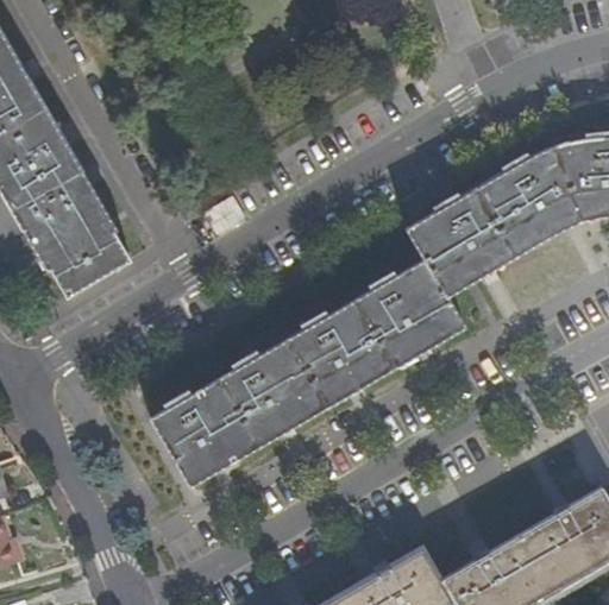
[(22,220),(26,219),(54,268),(68,294),(130,258),(77,174),(83,170),(0,26),(0,171),(7,184),(4,188),(22,220)]
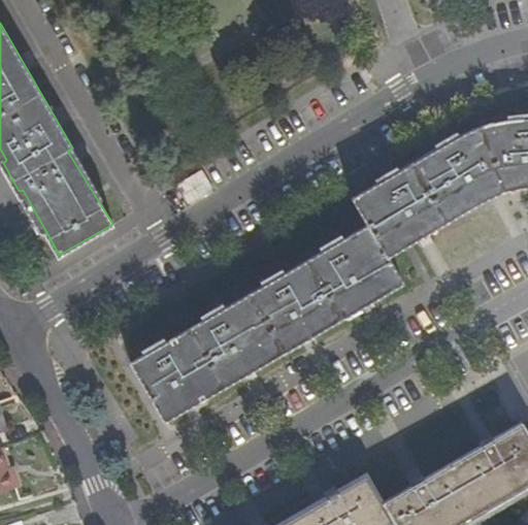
[(527,111),(505,115),(505,121),(527,118),(527,111)]
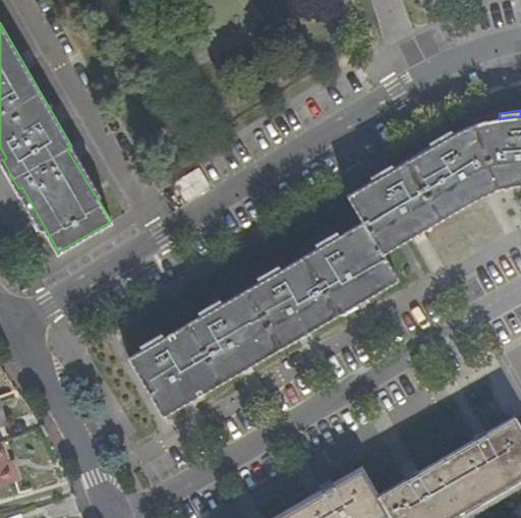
[(382,248),(486,184),(508,183),(520,181),(520,116),(499,119),(484,121),(457,131),(435,146),(398,168),(377,181),(352,195),(367,222),(342,236),(320,248),(283,270),(261,282),(225,302),(203,315),(167,335),(143,349),(129,357),(160,409),(249,360),(266,349),(319,321),(396,275),(384,253),(382,248)]
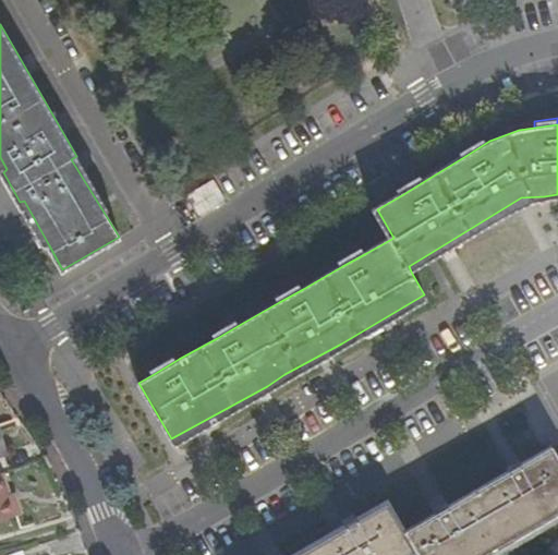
[(486,136),(463,151),(465,156),(489,141),(486,136)]
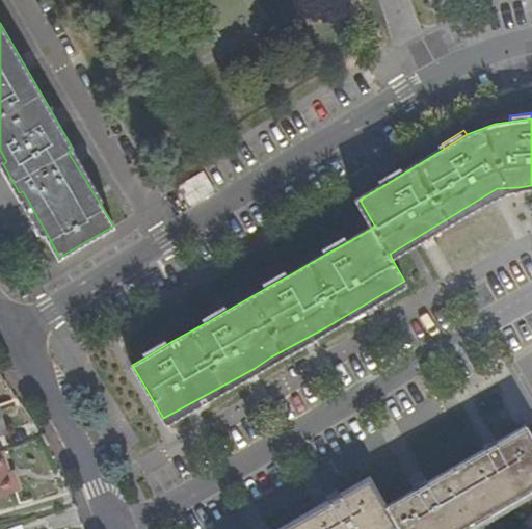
[(384,185),(406,172),(403,167),(381,180),(384,185)]
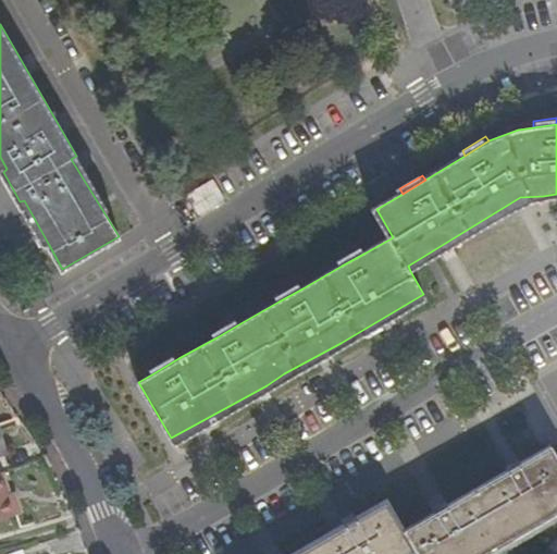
[(556,194),(543,196),(520,197),(408,266),(410,271),(444,250),(509,211),(523,202),(556,198),(556,194)]
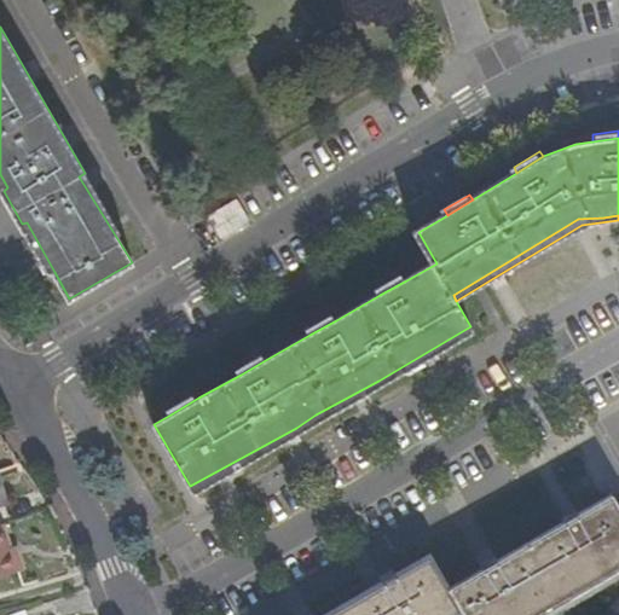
[(50,272),(55,272),(27,222),(22,224),(50,272)]
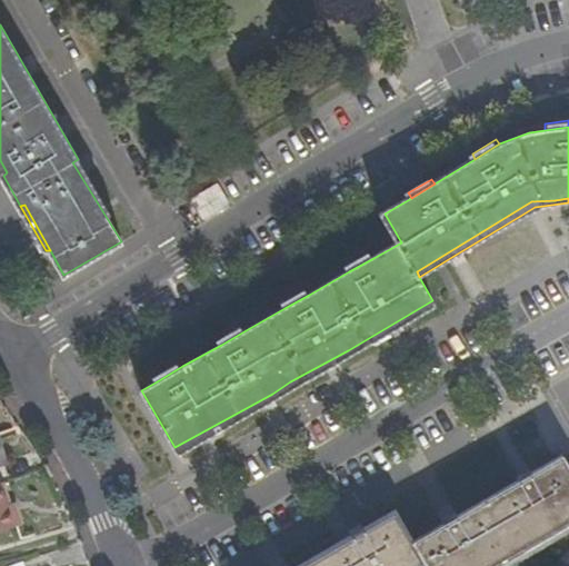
[(349,271),(373,258),(370,252),(346,267),(349,271)]
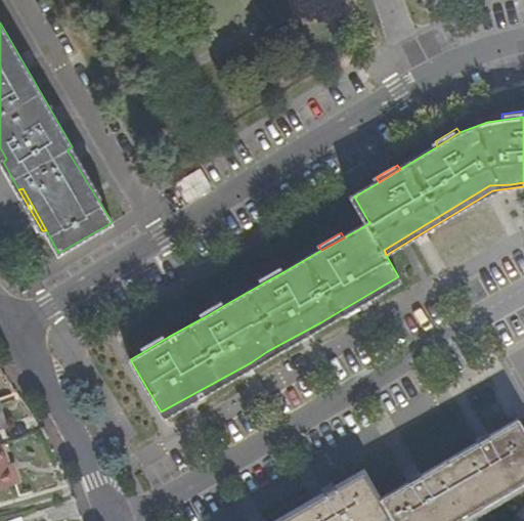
[(262,284),(285,271),(282,267),(260,279),(262,284)]
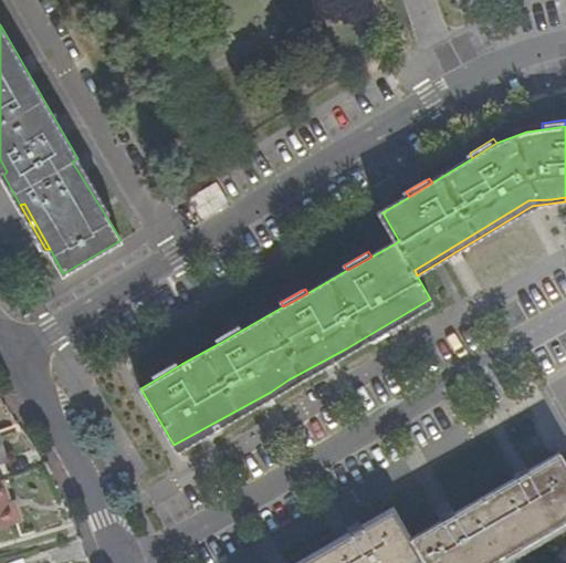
[(174,445),(177,449),(194,440),(264,400),(332,363),(399,324),(435,305),(430,299),(346,348),(289,379),(271,392),(174,445)]
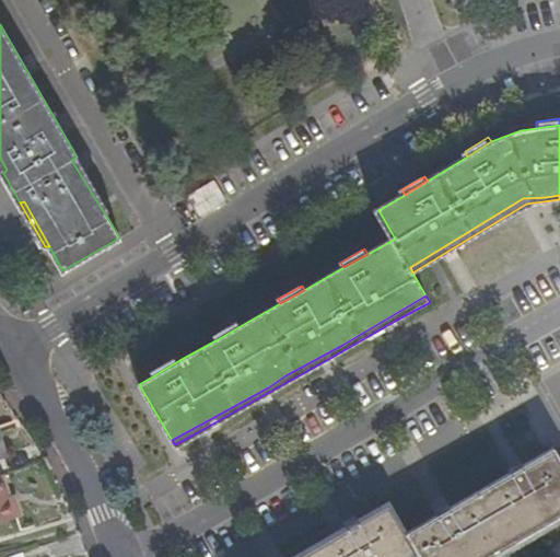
[(218,339),(242,325),(238,321),(214,334),(218,339)]
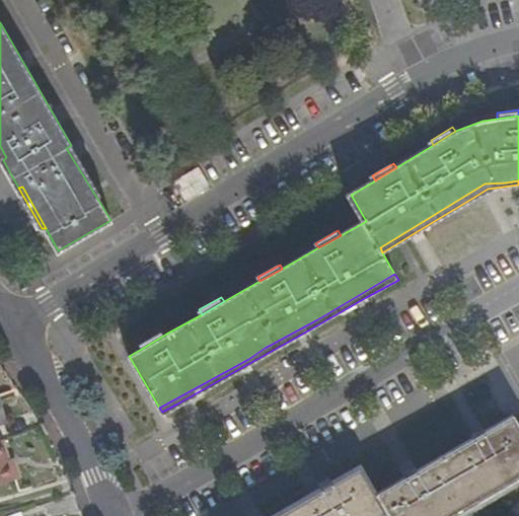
[(143,348),(166,334),(163,329),(140,343),(143,348)]
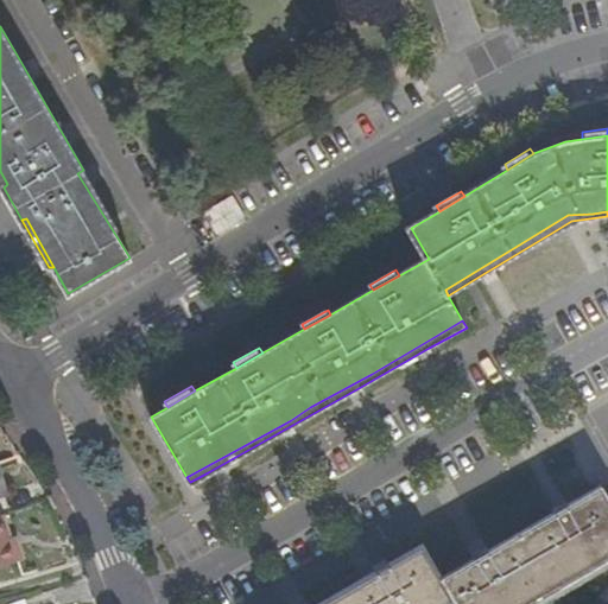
[(455,603),(457,603),(456,603),(531,603),(550,593),(607,559),(607,496),(602,487),(546,519),(466,566),(443,579),(423,546),(349,587),(320,603),(455,603)]
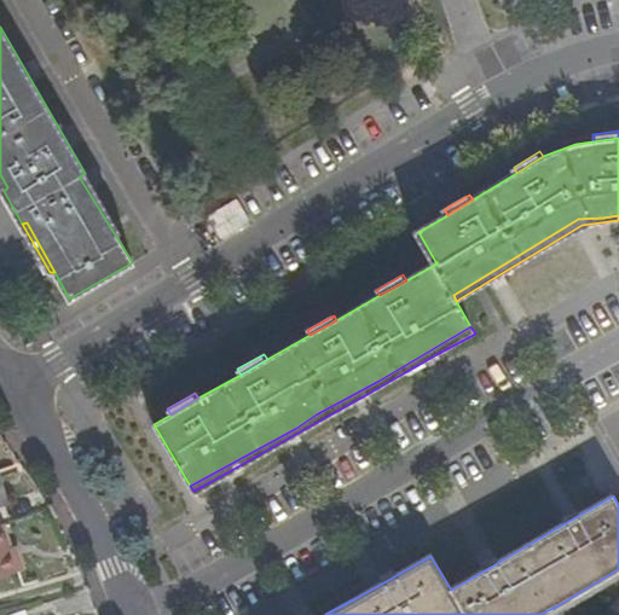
[(0,522),(0,575),(19,570),(4,522),(0,522)]
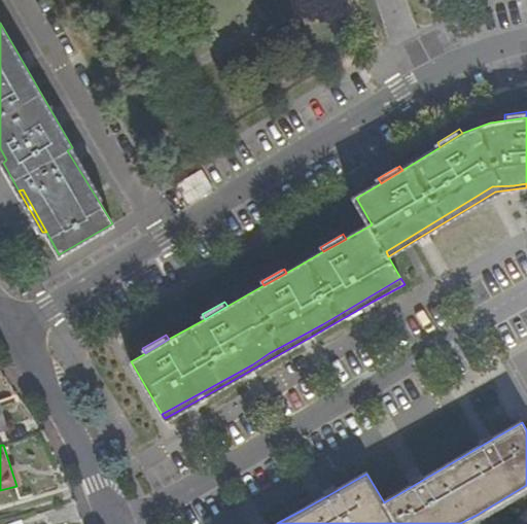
[(472,523),(526,493),(526,485),(477,515),(460,523),(472,523)]
